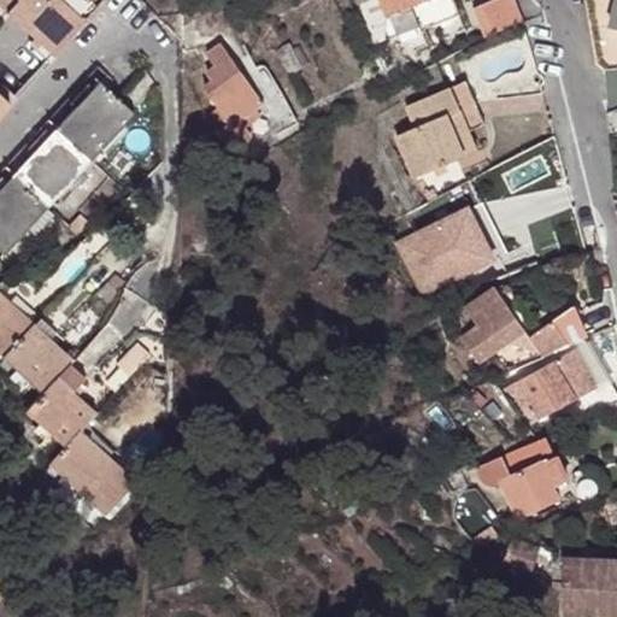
[(60,0),(0,0),(0,7),(56,58),(87,24),(60,0)]
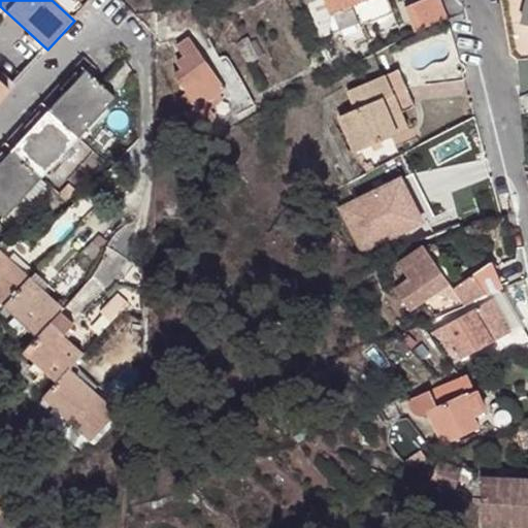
[(329,36),(318,0),(316,0),(317,2),(307,6),(321,39),(329,36)]
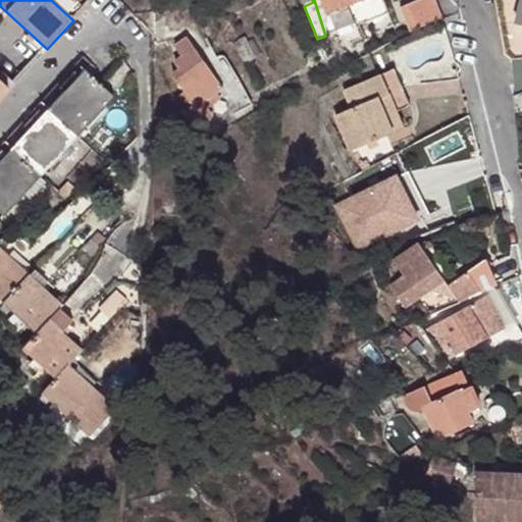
[(322,0),(314,0),(325,36),(327,35),(328,16),(322,0)]
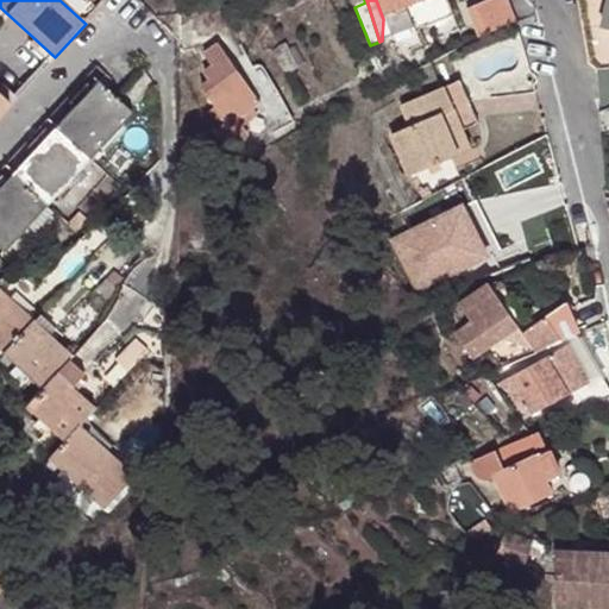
[(376,0),(383,19),(412,7),(429,0),(376,0)]
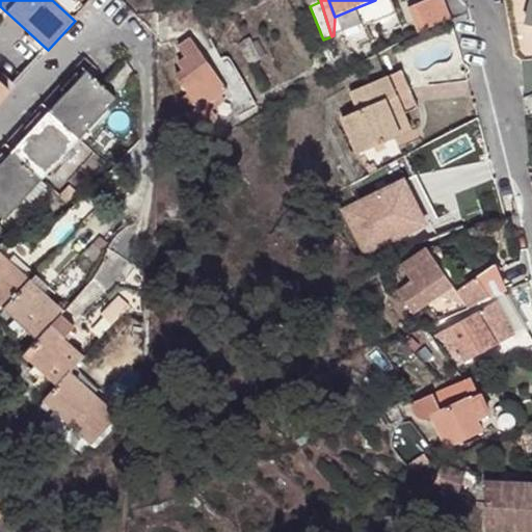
[(394,4),(392,0),(375,0),(360,6),(363,17),(394,4)]
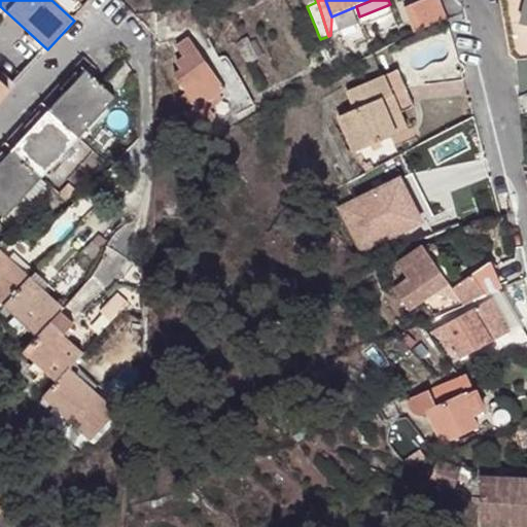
[(416,31),(448,18),(440,0),(421,0),(406,7),(416,31)]
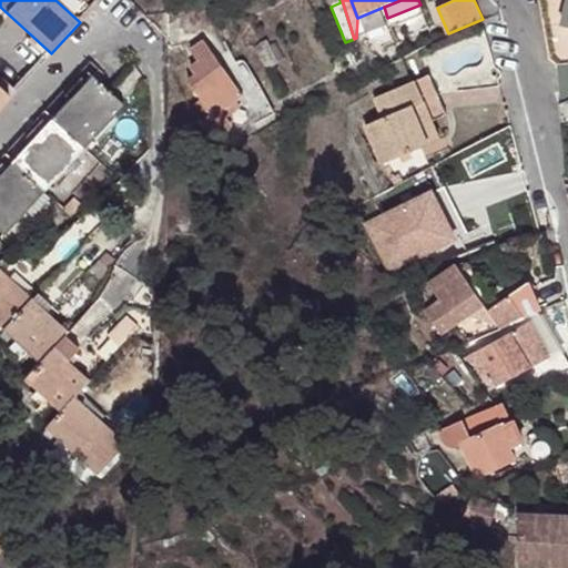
[(213,113),(202,122),(216,141),(234,128),(223,112),(246,94),(221,61),(192,82),(202,98),(213,113)]
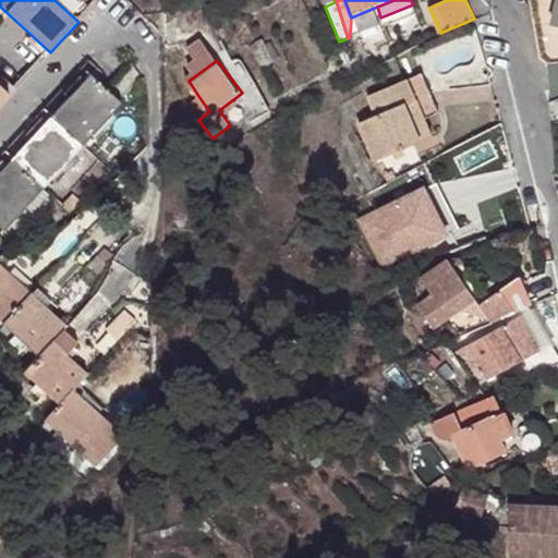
[(557,63),(548,64),(552,98),(557,96),(557,63)]
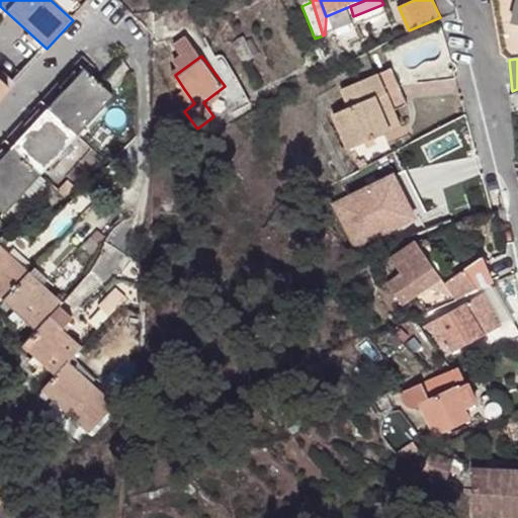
[(78,62),(0,146),(0,209),(5,214),(113,96),(78,62)]
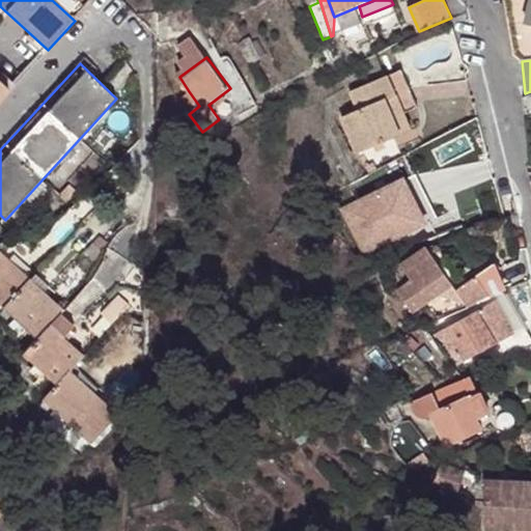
[(359,111),(342,118),(358,155),(413,132),(406,116),(419,110),(403,72),(352,93),(359,111)]
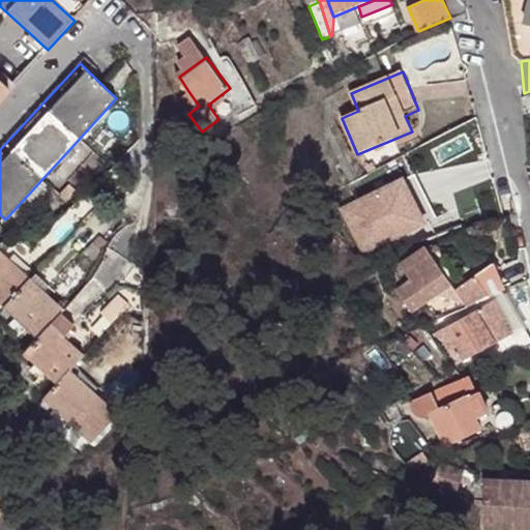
[(0,83),(0,99),(8,91),(0,83)]
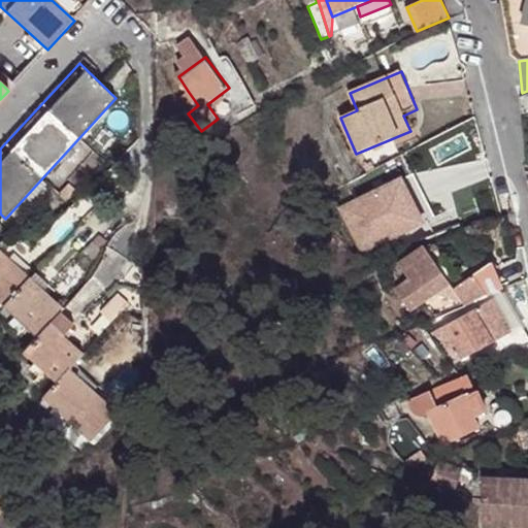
[(177,98),(188,113),(198,105),(188,91),(177,98)]
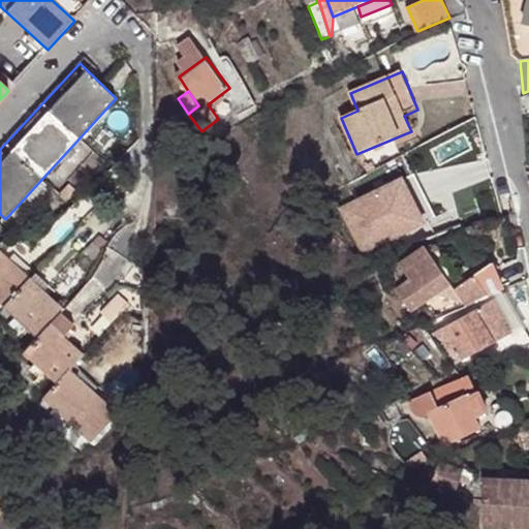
[(406,174),(335,205),(356,253),(428,222),(406,174)]
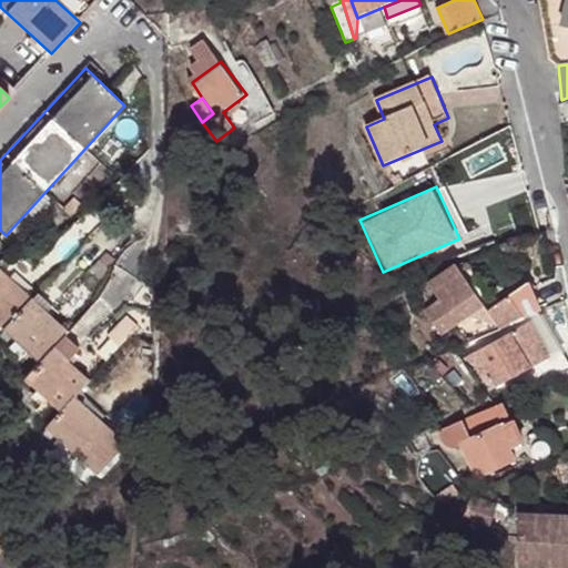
[(0,330),(2,332),(38,364),(23,379),(59,413),(46,428),(97,476),(125,444),(74,396),(89,381),(53,347),(68,332),(0,269),(0,330)]
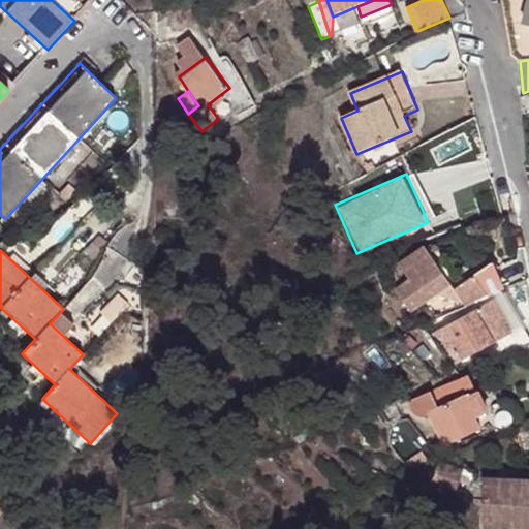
[(432,255),(406,273),(426,302),(452,284),(432,255)]
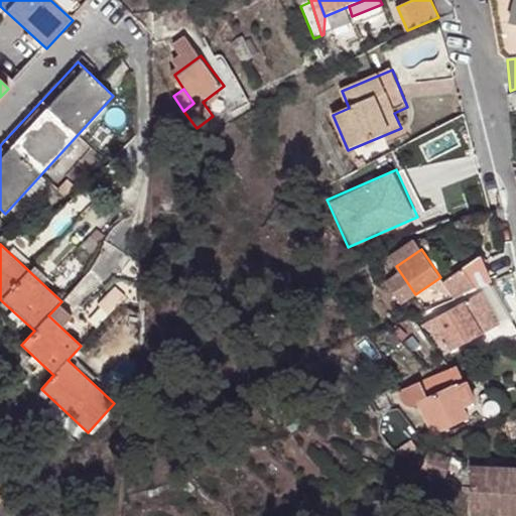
[(515,339),(515,328),(491,285),(477,291),(479,295),(424,326),(443,354),(449,350),(453,353),(484,336),(493,350),(515,339)]
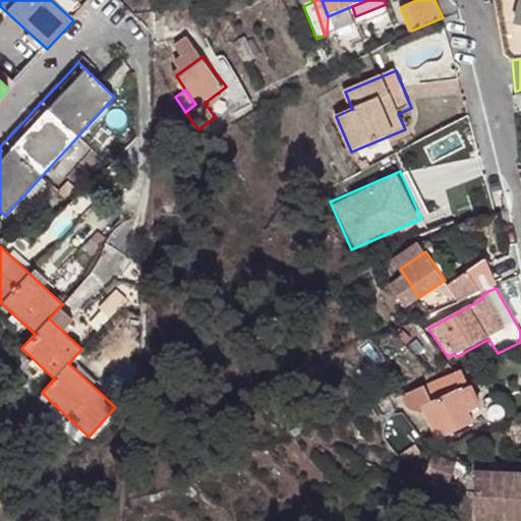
[(462,369),(445,378),(468,425),(473,422),(458,393),(470,387),(462,369)]
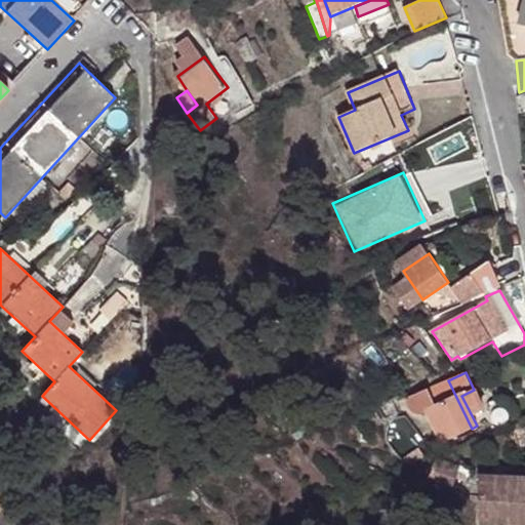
[(472,429),(448,380),(426,391),(433,405),(426,408),(443,442),(472,429)]
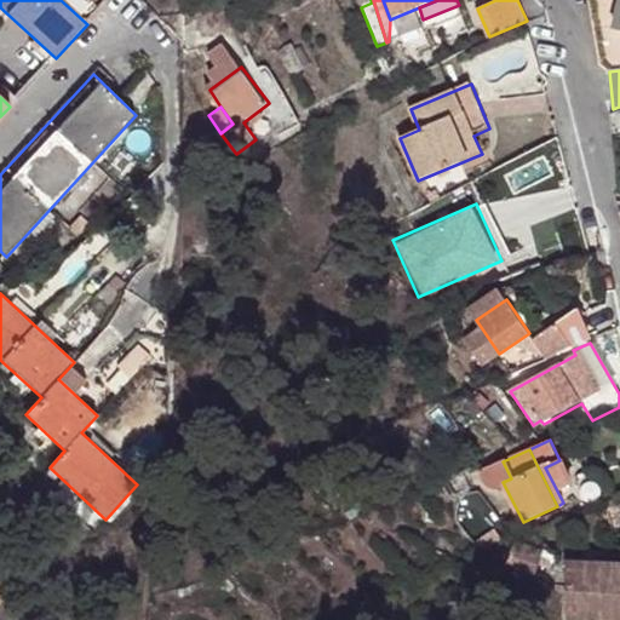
[(543,555),(516,544),(506,569),(534,581),(543,555)]
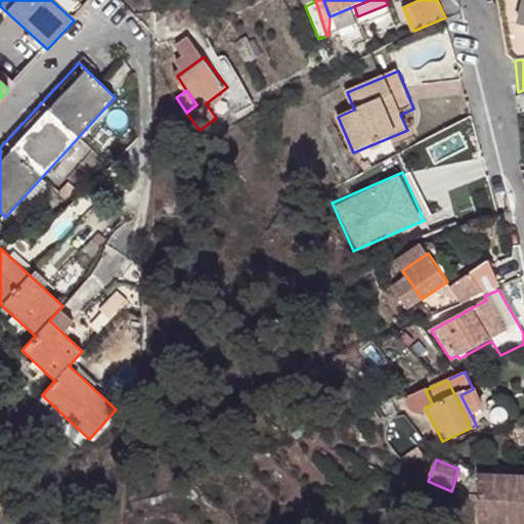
[(480,523),(523,523),(523,475),(480,474),(480,523)]
